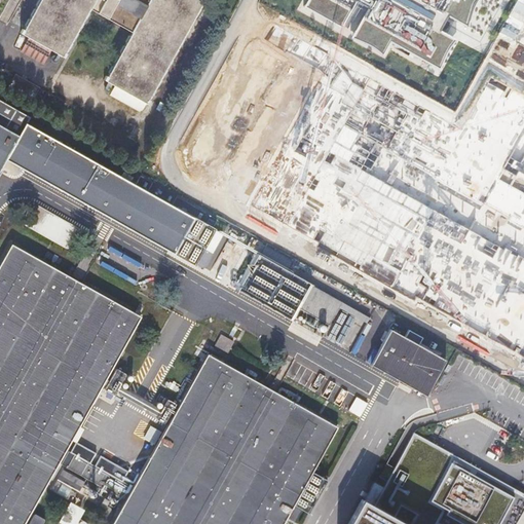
[(41,0),(23,34),(68,59),(97,9),(135,31),(106,82),(150,107),(210,5),(200,0),(41,0)]
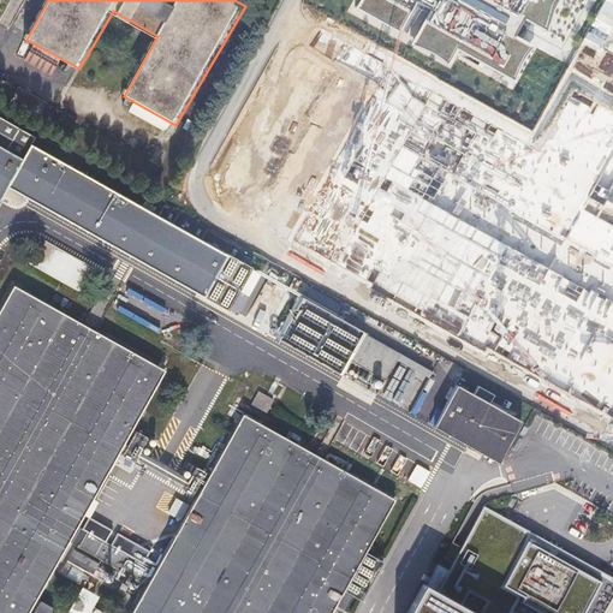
[(385,0),(374,21),(416,43),(432,13),(447,22),(436,40),(427,55),(441,61),(447,64),(450,65),(454,69),(459,72),(463,76),(472,59),(518,85),(529,91),(534,79),(536,72),(541,66),(543,61),(548,57),(537,52),(529,47),(537,33),(539,30),(560,42),(563,34),(565,25),(567,19),(571,13),(576,6),(579,0),(385,0)]
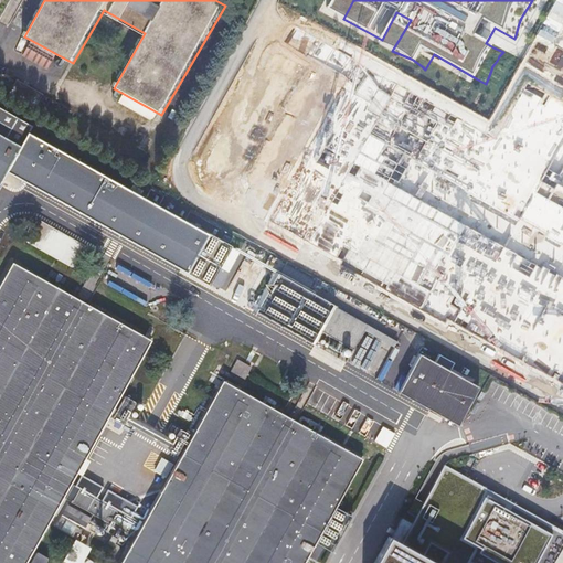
[(357,88),(277,44),(203,177),(261,210),(282,221),(343,112),(357,88)]
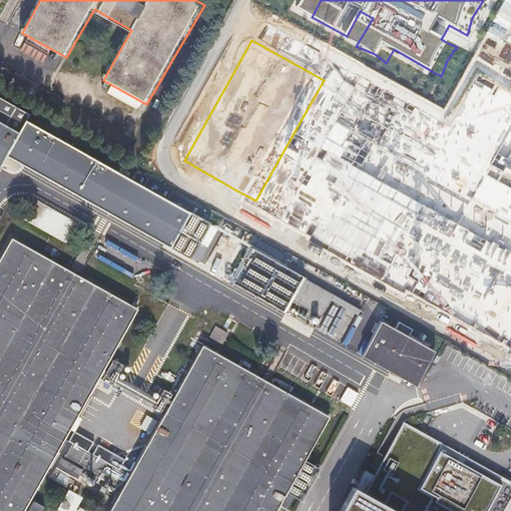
[(54,93),(51,99),(59,104),(62,97),(54,93)]
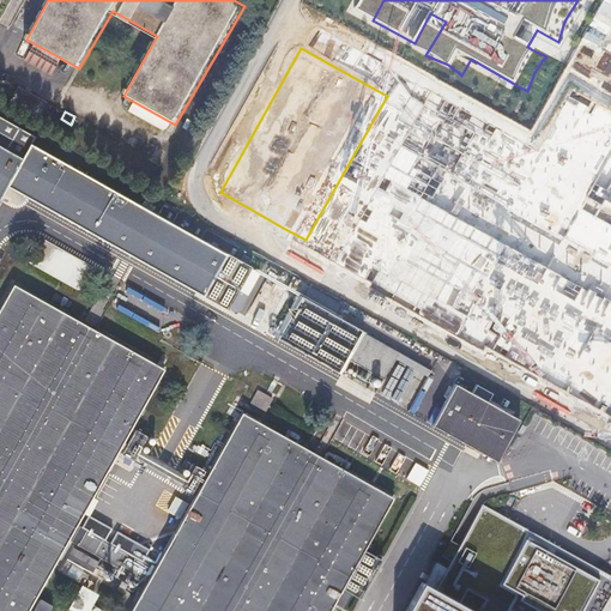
[(191,123),(186,131),(193,134),(198,127),(191,123)]
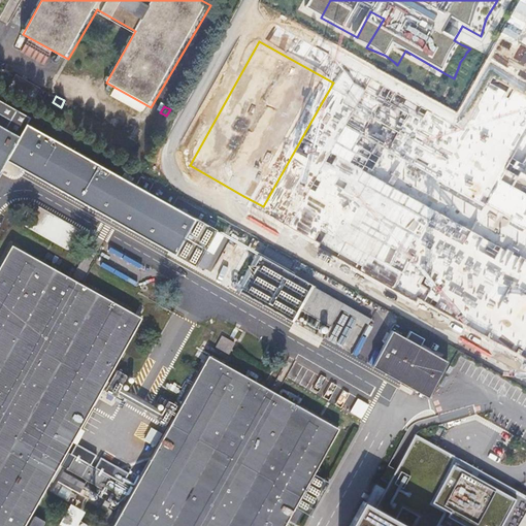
[(525,160),(512,185),(492,218),(448,193),(455,181),(360,128),(304,228),(397,281),(412,256),(457,281),(450,294),(487,316),(492,306),(494,308),(496,304),(525,321),(525,160)]
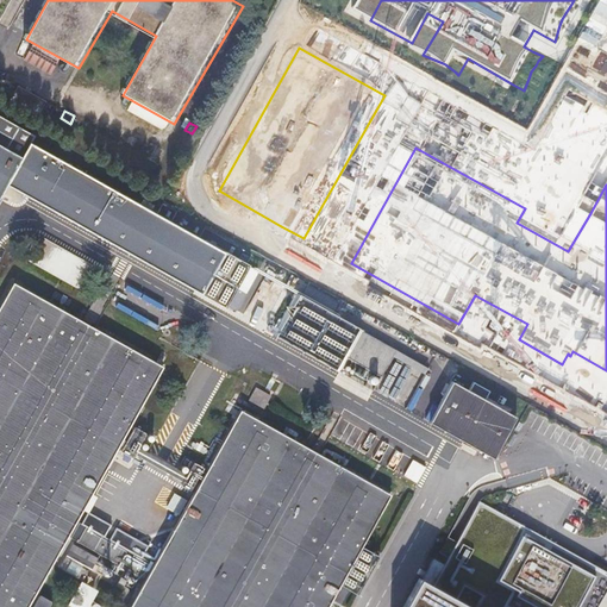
[(205,301),(226,262),(33,154),(11,193),(205,301)]
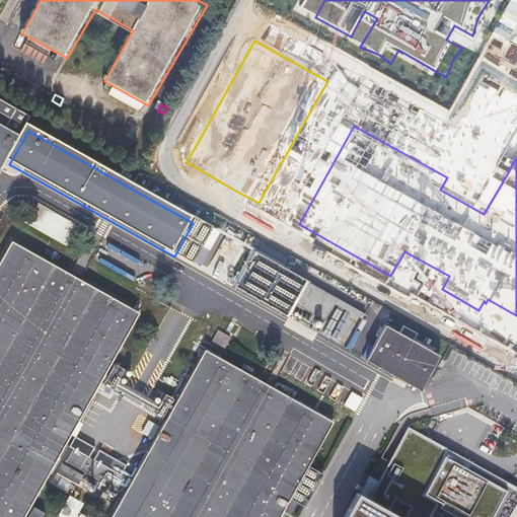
[(30,224),(68,243),(76,228),(69,224),(64,234),(58,231),(65,217),(41,205),(30,224)]
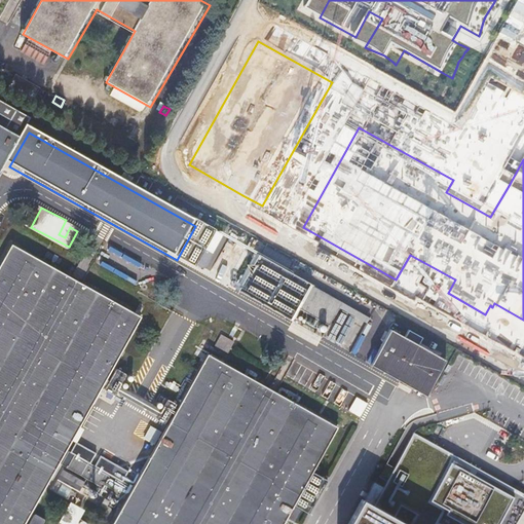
[(28,523),(54,476),(61,464),(105,385),(108,387),(106,389),(116,395),(117,393),(121,385),(123,380),(124,378),(124,374),(123,372),(121,372),(119,371),(117,372),(114,374),(110,381),(108,380),(143,319),(11,247),(0,266),(0,523),(46,523),(48,521),(37,515),(32,523),(28,523)]
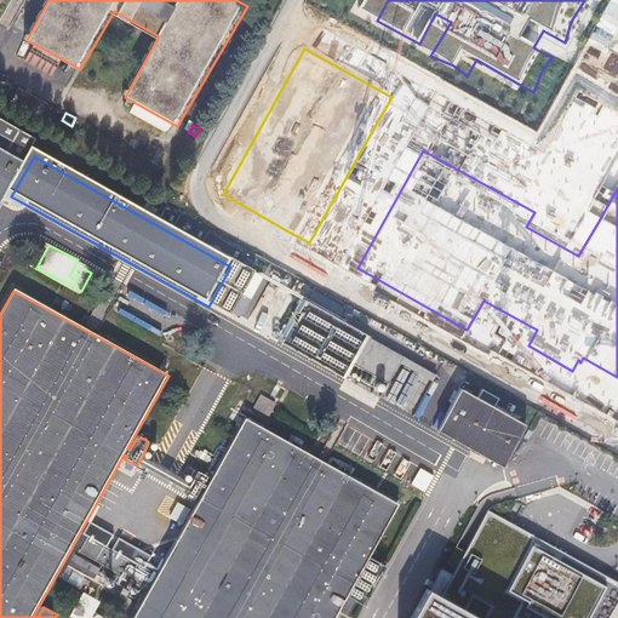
[(295,355),(384,405),(407,366),(316,316),(295,355)]
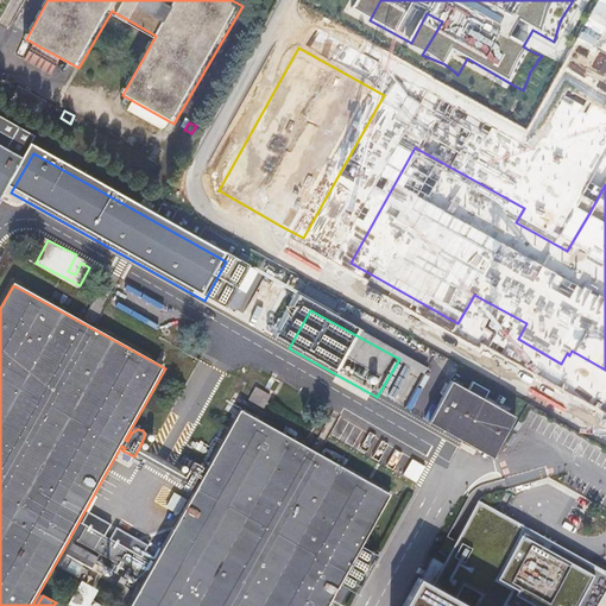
[(494,459),(517,418),(453,382),(430,422),(494,459)]
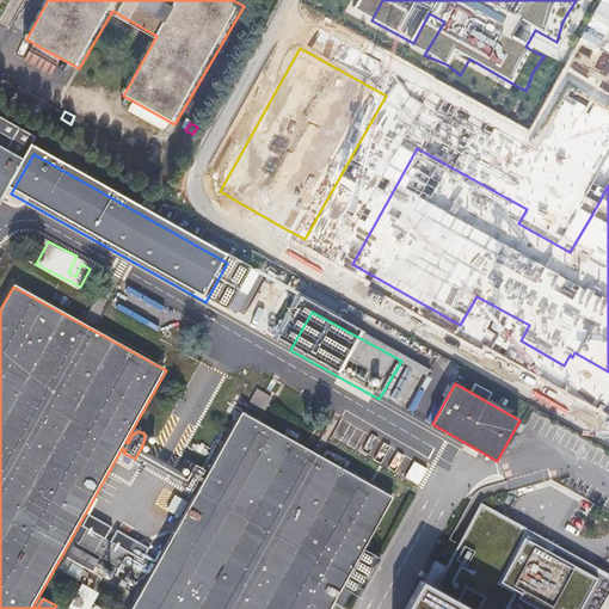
[(252,406),(269,413),(276,398),(260,389),(252,406)]
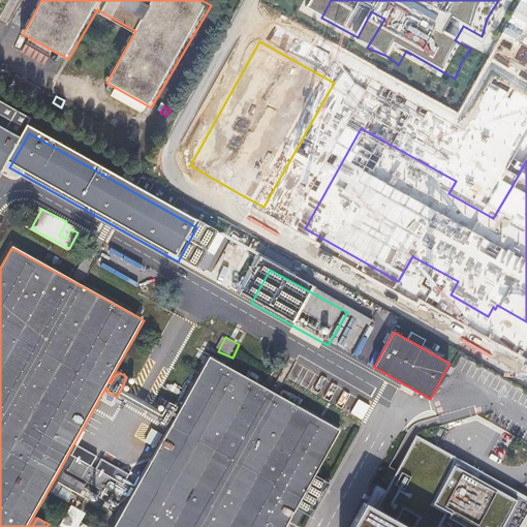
[(132,492),(112,481),(74,459),(76,476),(81,478),(82,478),(127,504),(113,526),(284,526),(302,495),(306,497),(304,501),(319,509),(323,503),(317,500),(324,487),(314,482),(309,492),(305,490),(340,428),(209,355),(176,414),(173,420),(169,417),(174,411),(174,404),(169,403),(167,404),(164,409),(160,417),(161,422),(163,423),(166,423),(171,425),(150,463),(132,492)]
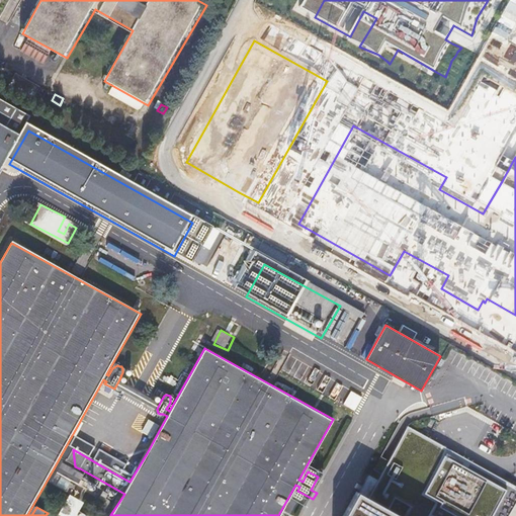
[(136,391),(119,379),(115,387),(157,409),(161,401),(153,401),(136,391)]
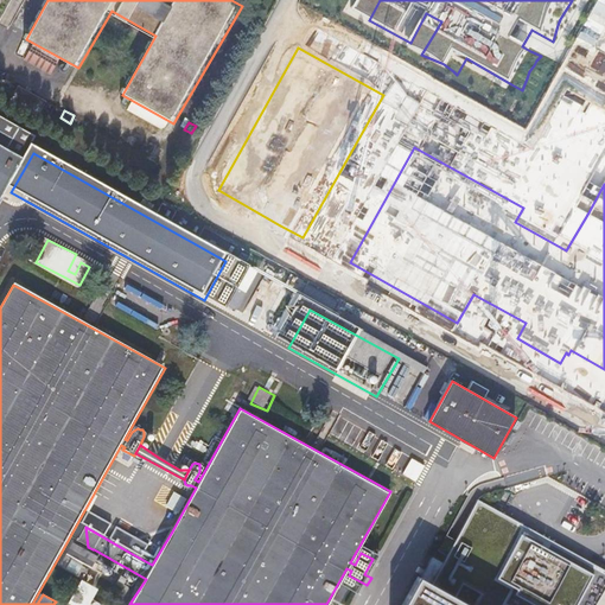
[(594,604),(604,587),(604,570),(478,498),(431,585),(430,604),(594,604)]
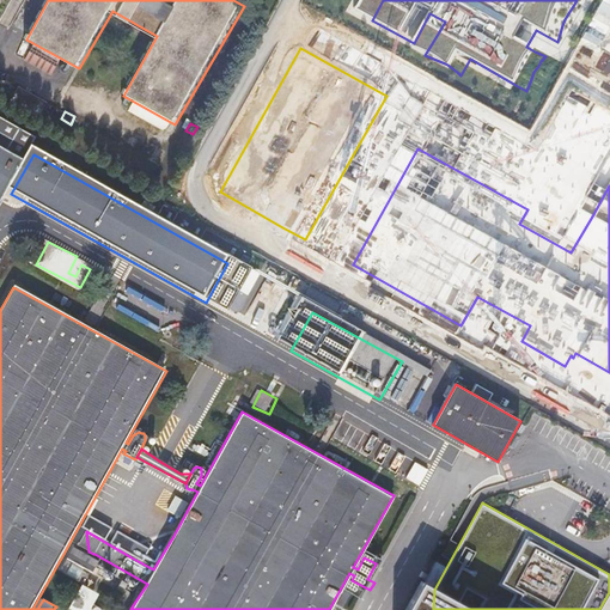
[(113,544),(145,561),(153,547),(121,529),(113,544)]
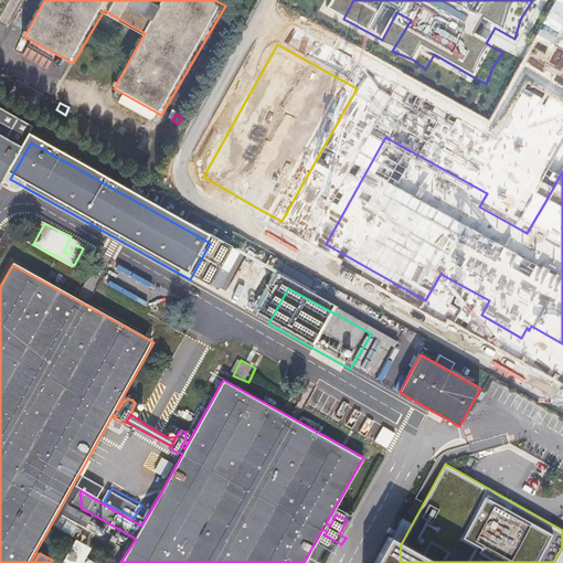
[(81,523),(87,511),(86,511),(82,509),(65,499),(59,511),(81,523)]
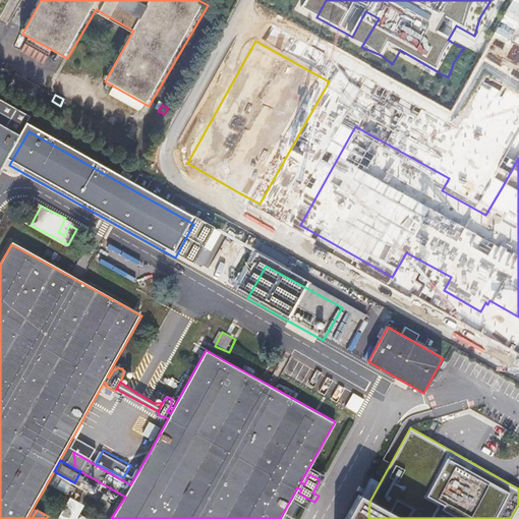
[(400,518),(369,502),(353,493),(338,518),(400,518)]
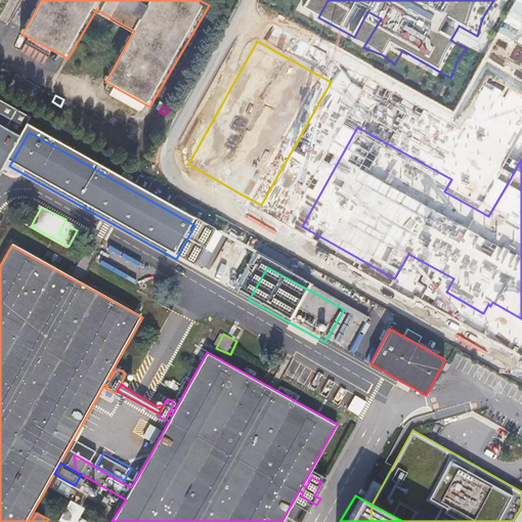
[(82,505),(72,521),(81,521),(89,508),(82,505)]
